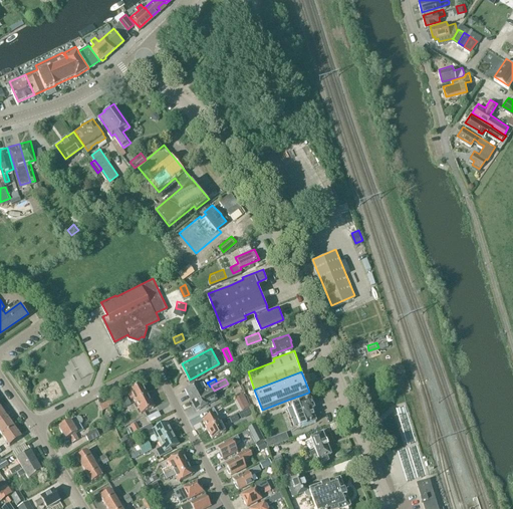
[(210,387),(208,384),(202,387),(198,379),(186,386),(192,397),(210,387)]
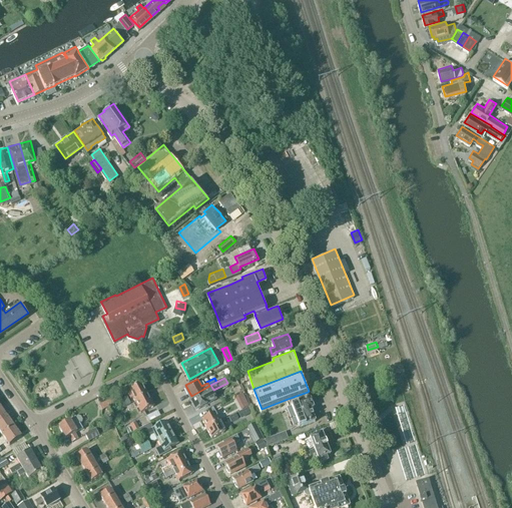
[(142,392),(147,389),(142,380),(127,388),(131,395),(133,394),(135,398),(143,394),(142,392)]
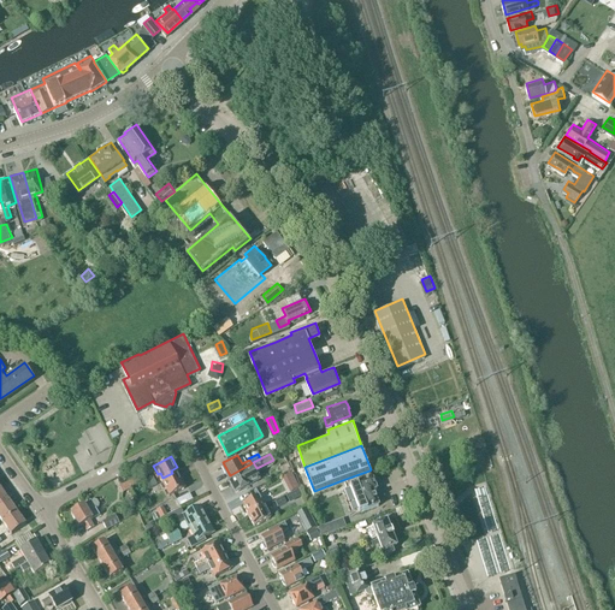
[(252,463),(230,475),(237,487),(260,475),(256,468),(253,462),(252,463)]
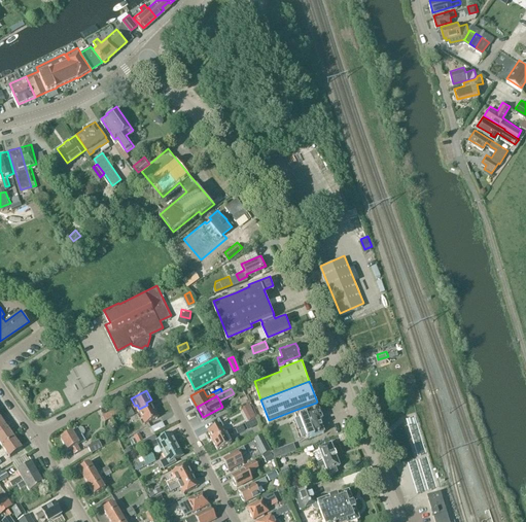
[(147,405),(139,409),(145,421),(159,414),(151,399),(146,403),(147,405)]
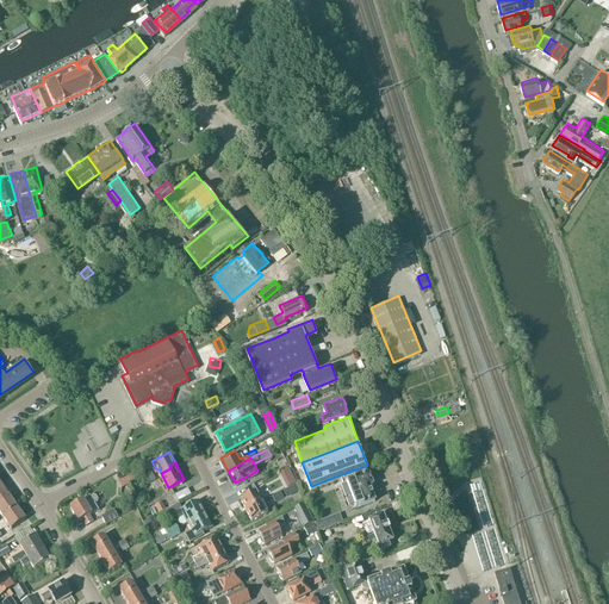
[(366,466),(342,474),(345,479),(347,479),(353,494),(346,497),(348,503),(355,500),(356,504),(376,497),(370,483),(373,481),(370,469),(367,471),(366,466)]
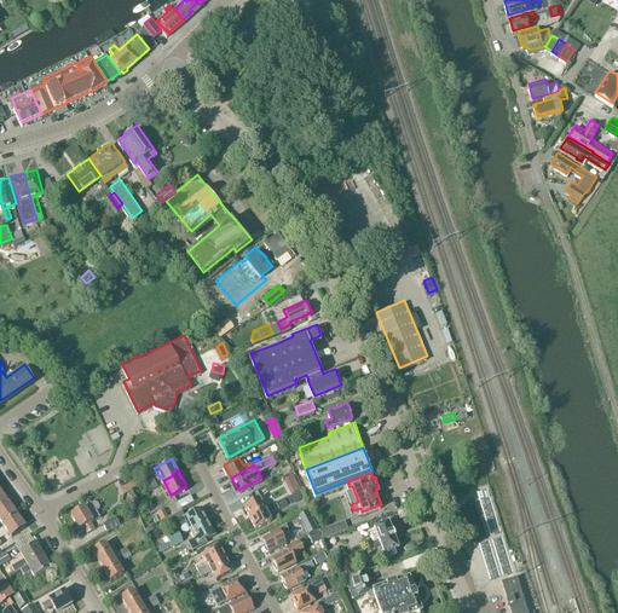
[(128,480),(132,486),(140,481),(137,475),(128,480)]
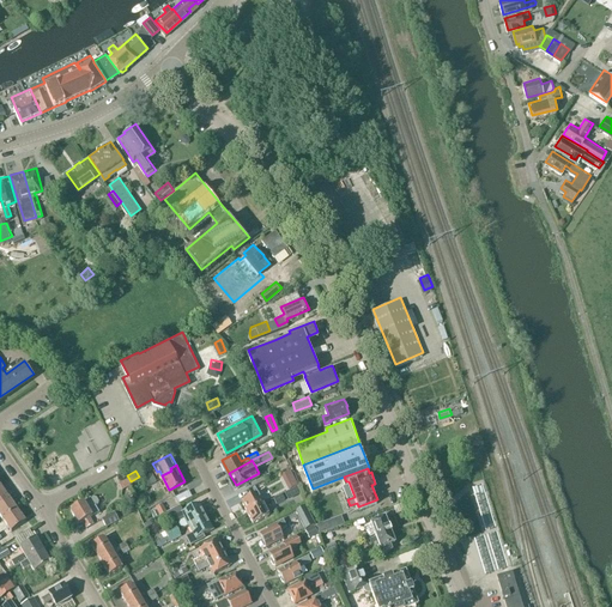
[(122,485),(131,481),(127,475),(119,480),(122,485)]
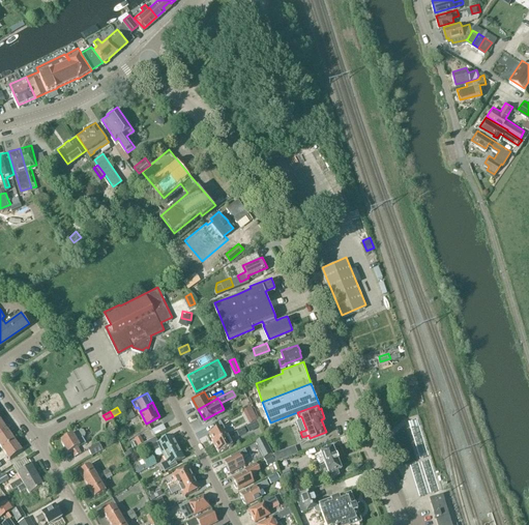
[(256,412),(250,415),(252,420),(258,416),(256,412)]
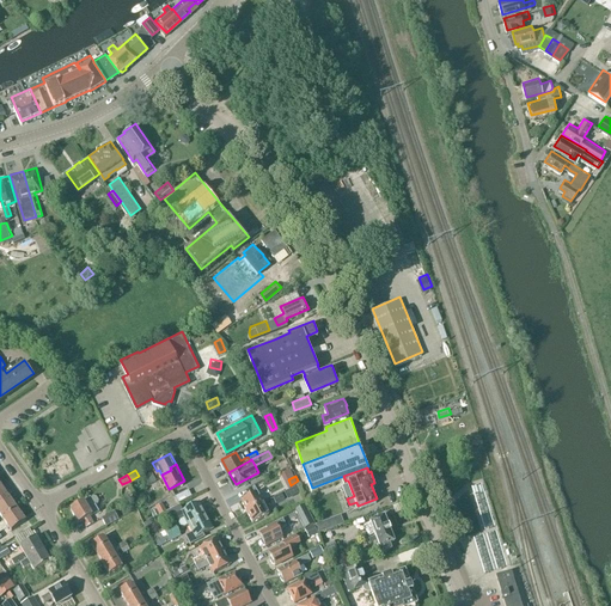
[(0,509),(4,515),(18,505),(10,494),(14,490),(13,488),(8,491),(0,497),(0,509)]
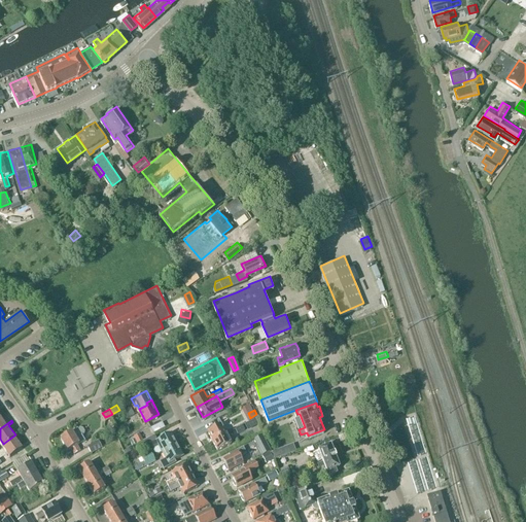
[(213,437),(226,429),(222,420),(208,427),(213,437)]
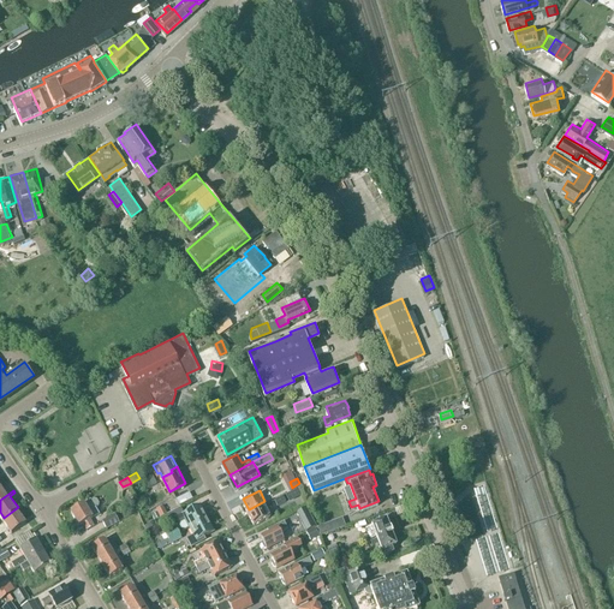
[(276,495),(275,496),(279,501),(286,497),(284,491),(282,493),(276,495)]
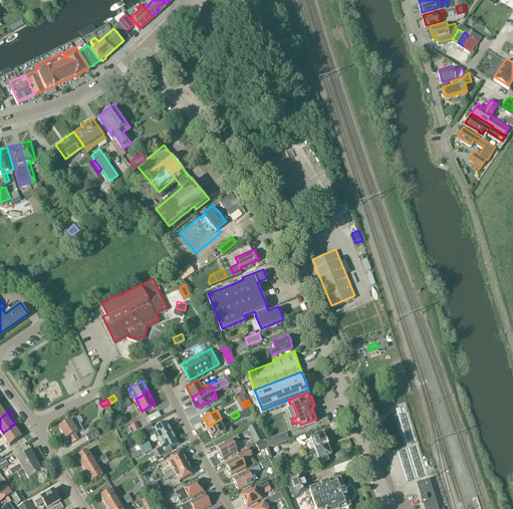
[(83,427),(80,422),(81,420),(82,419),(82,418),(80,415),(79,414),(77,414),(75,415),(59,425),(66,437),(69,435),(72,440),(78,436),(75,431),(77,430),(82,427),(83,427)]
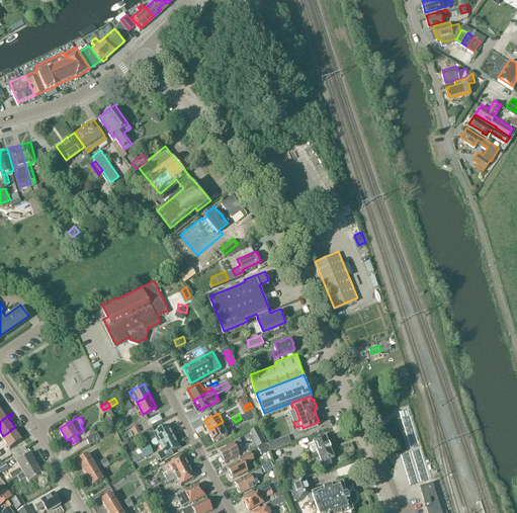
[(160,440),(174,433),(169,422),(149,432),(152,437),(157,434),(160,440)]
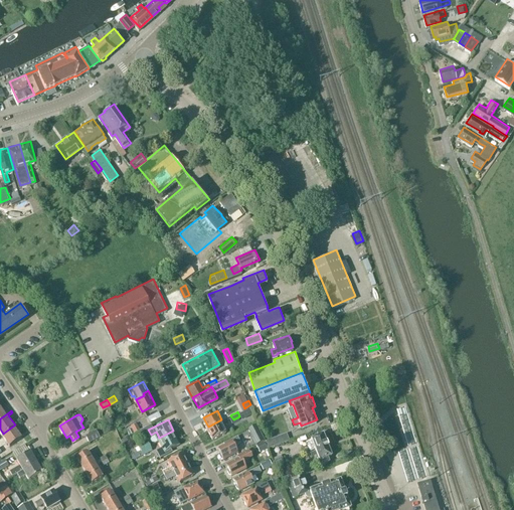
[(221,419),(208,427),(213,437),(226,430),(221,419)]
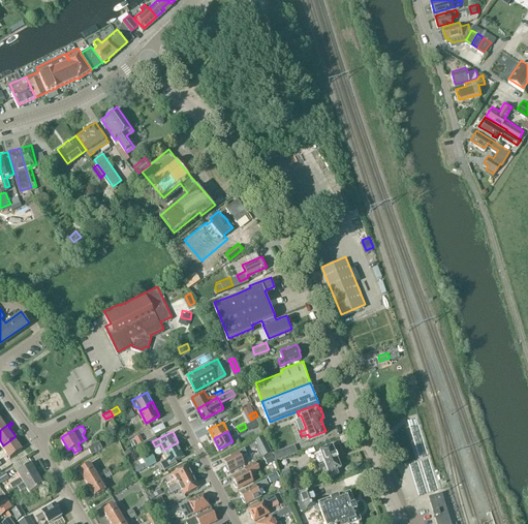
[(138,441),(144,439),(144,438),(140,432),(134,434),(138,441)]
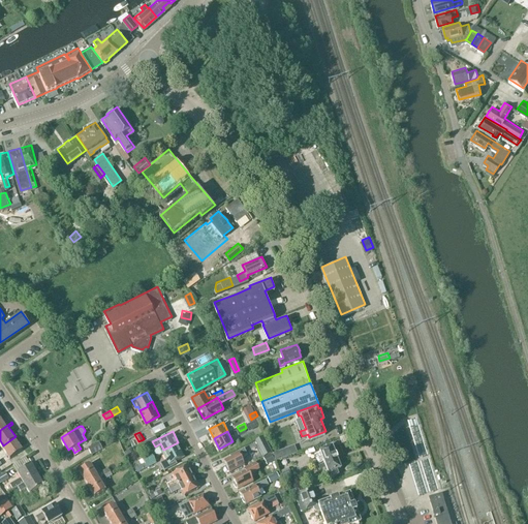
[(144,439),(146,444),(158,438),(156,432),(144,438),(144,439)]
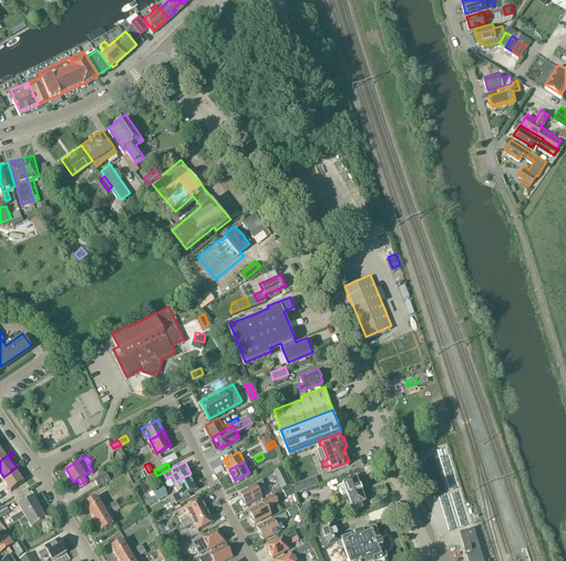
[(278,476),(288,471),(284,463),(274,468),(278,476)]
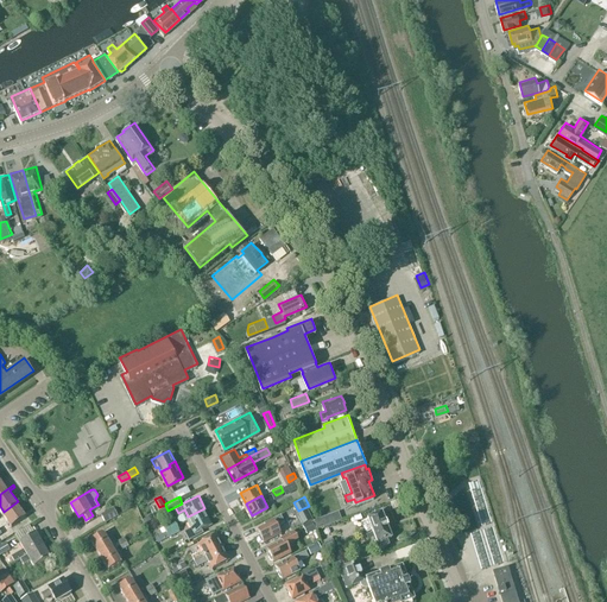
[(18,501),(4,512),(12,524),(26,514),(18,501)]
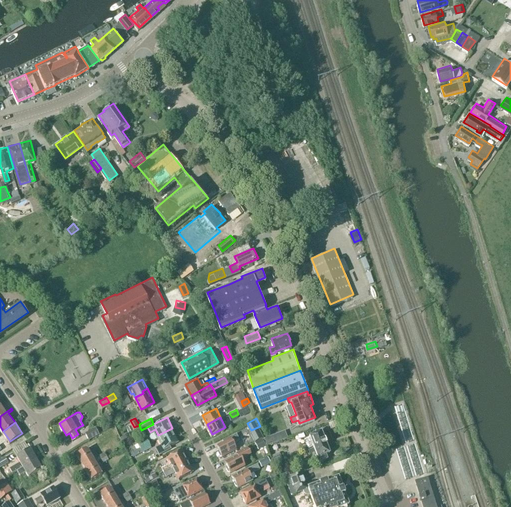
[(89,436),(100,430),(96,424),(85,430),(89,436)]
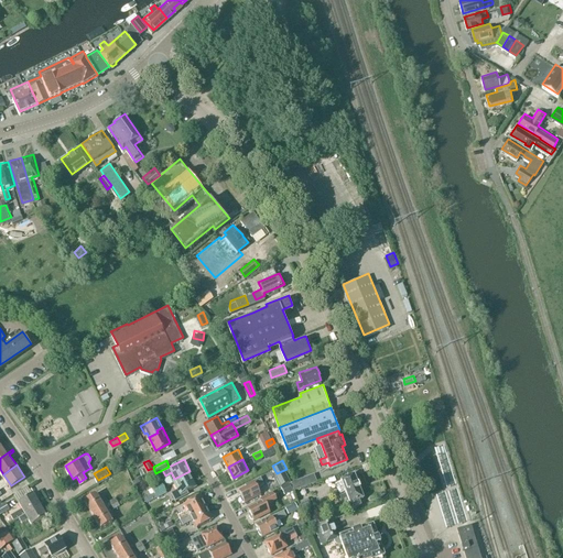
[(291,479),(294,488),(317,479),(314,470),(291,479)]
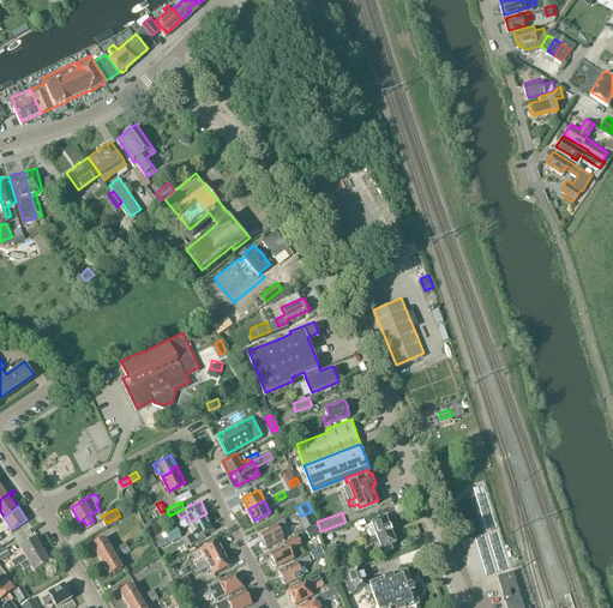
[(206,513),(190,522),(194,530),(187,534),(192,542),(205,535),(204,531),(214,527),(206,513)]
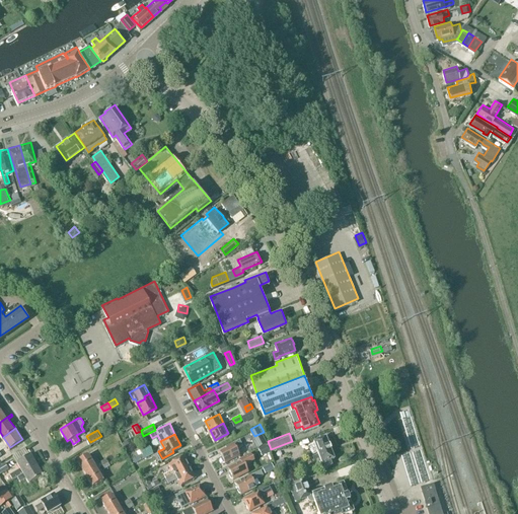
[(319,451),(330,447),(326,434),(314,439),(314,440),(309,442),(312,451),(318,449),(319,451)]
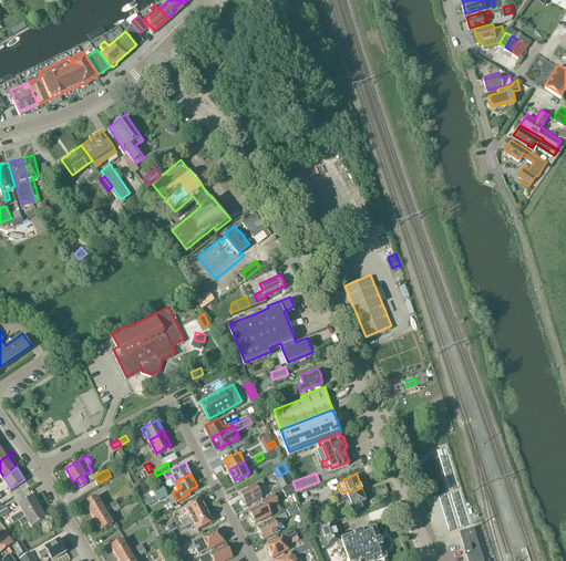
[(246,502),(263,494),(259,487),(266,484),(261,476),(255,479),(256,482),(240,490),(243,496),(242,497),(244,501),(246,501),(246,502)]
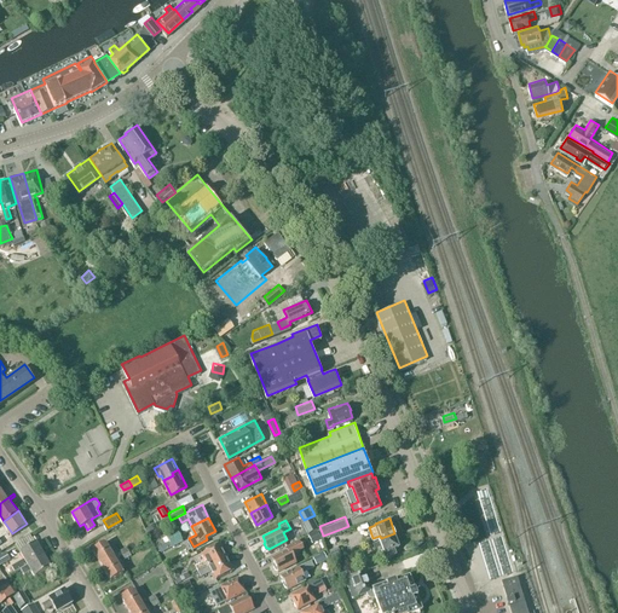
[(169,538),(180,532),(178,527),(154,539),(156,544),(169,538)]
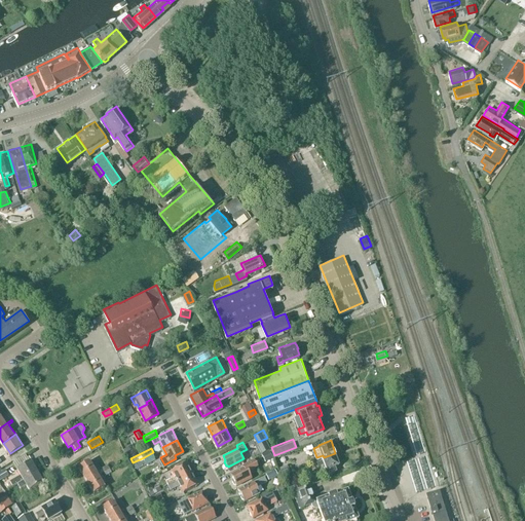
[(266,458),(273,454),(270,448),(262,451),(266,458)]
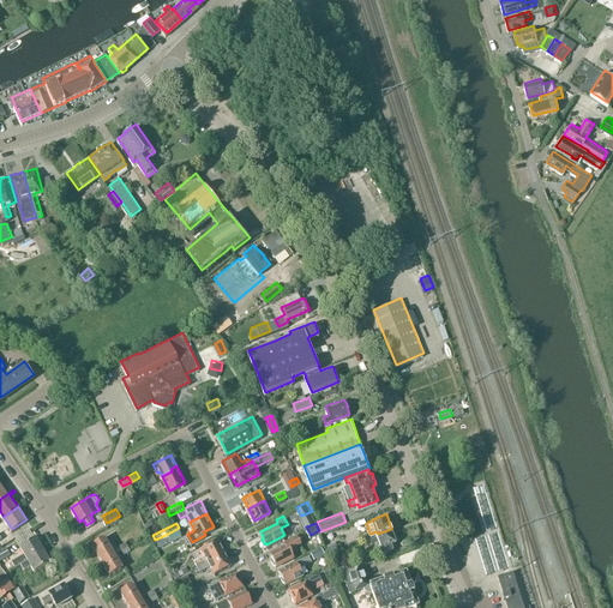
[(179,528),(168,534),(170,539),(181,533),(179,528)]
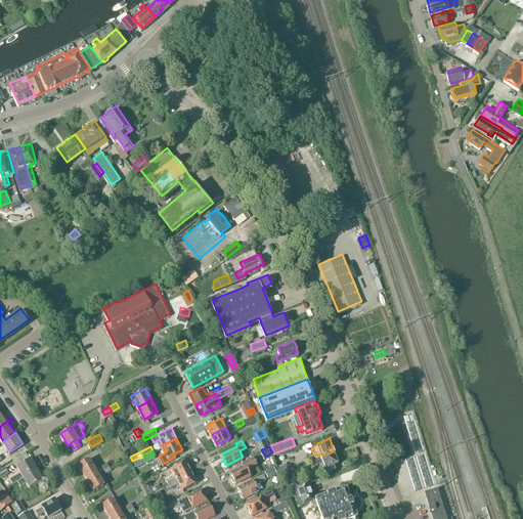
[(334,451),(322,456),(316,458),(319,468),(323,467),(325,471),(336,467),(334,463),(338,462),(334,451)]
